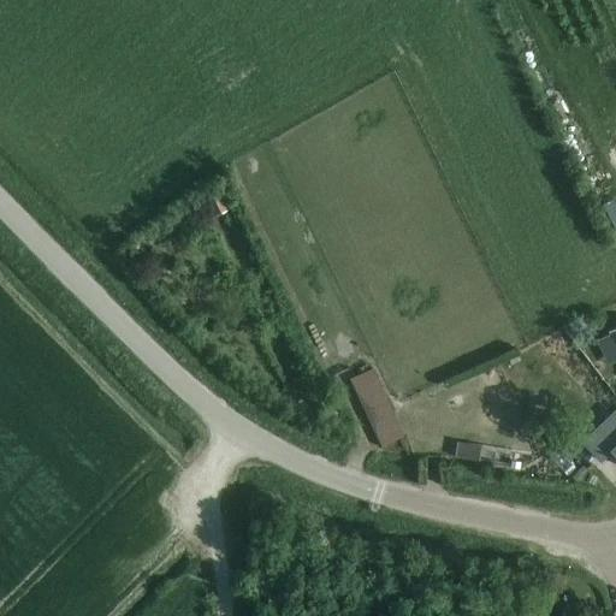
[(213,218),(234,209),(227,195),(207,203),(213,218)]
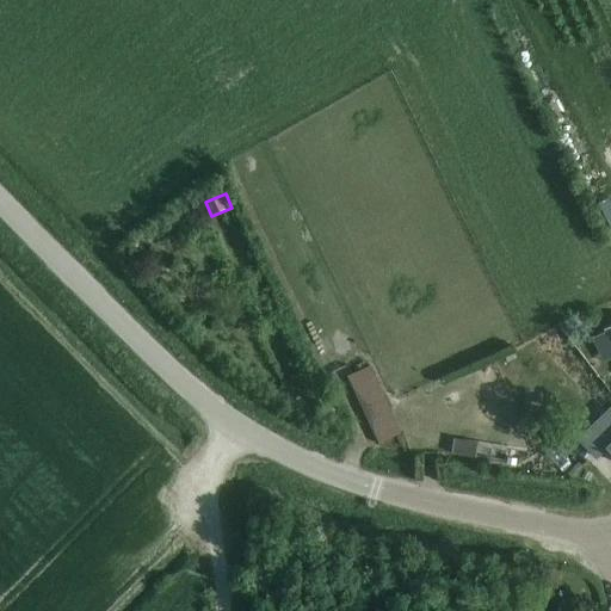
[(353,387),(374,377),(369,366),(347,376),(353,387)]
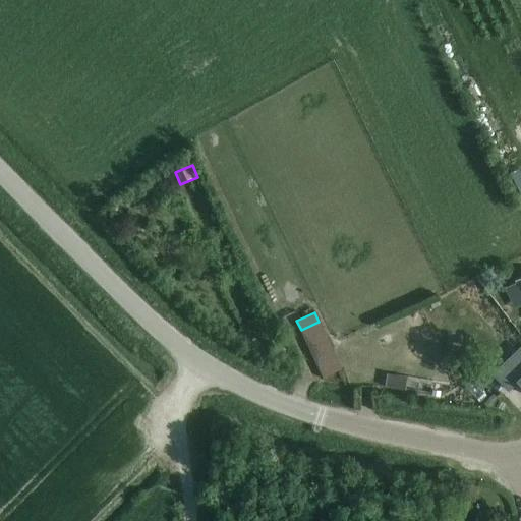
[(323,331),(319,322),(301,330),(305,339),(323,331)]
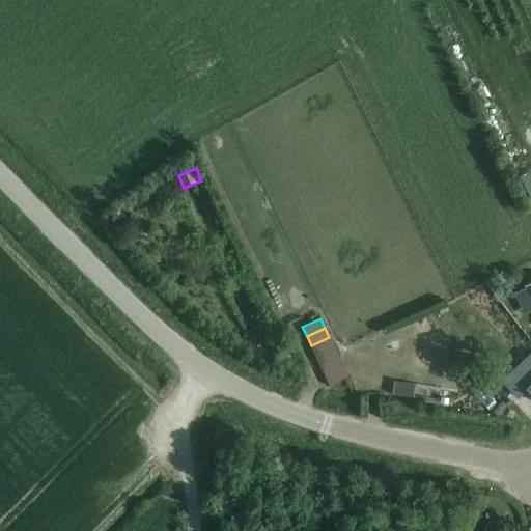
[(334,346),(329,337),(311,345),(315,355),(334,346)]
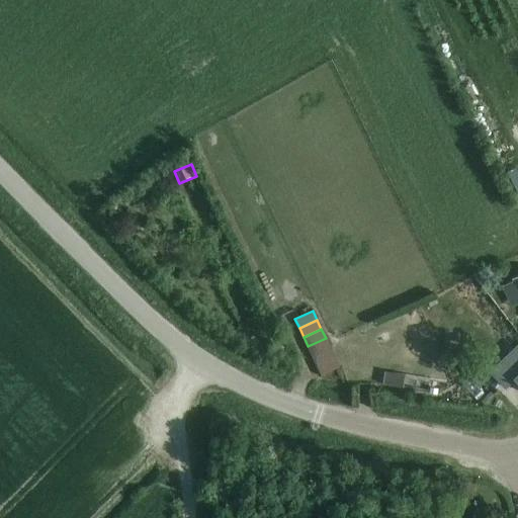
[(312,355),(330,347),(326,338),(308,346),(312,355)]
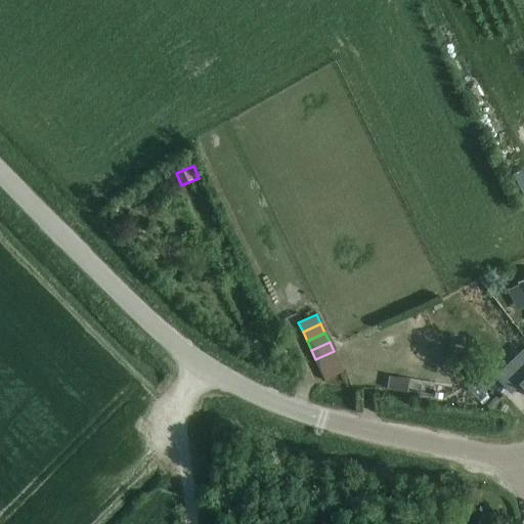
[(372,343),(360,350),(370,364),(381,357),(372,343)]
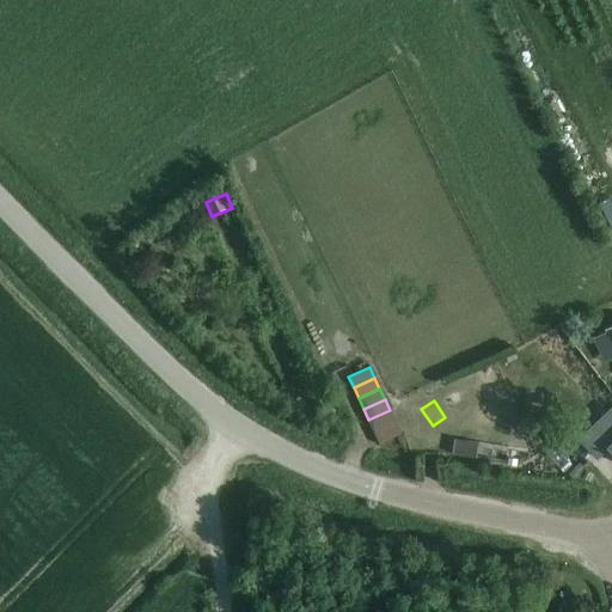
[(335,415),(320,408),(316,418),(330,426),(335,415)]
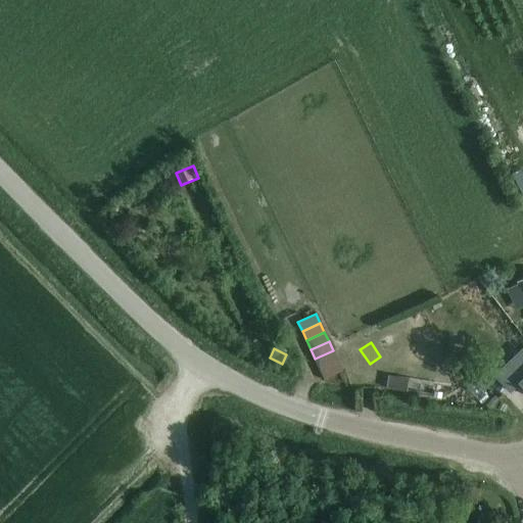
[(333,350),(315,359),(319,368),(337,360),(333,350)]
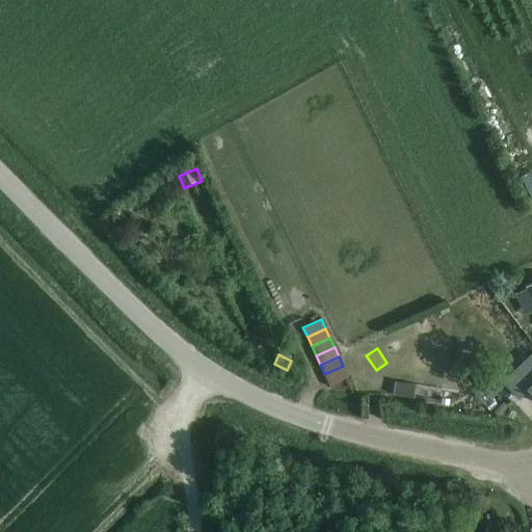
[(349,365),(363,396),(379,389),(366,357),(349,365)]
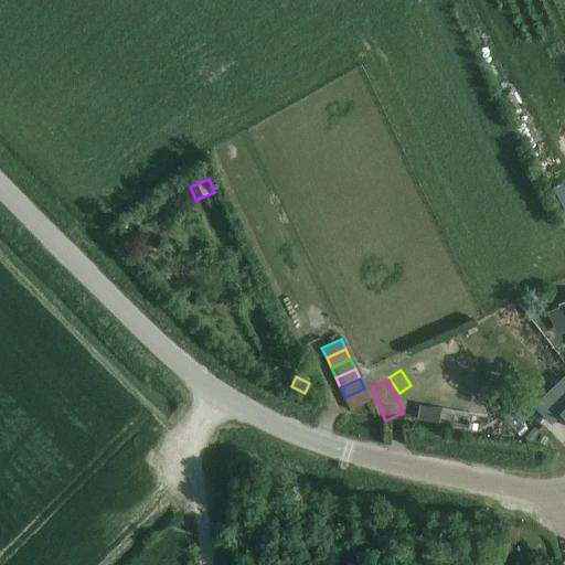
[(369,398),(364,388),(344,397),(350,407),(369,398)]
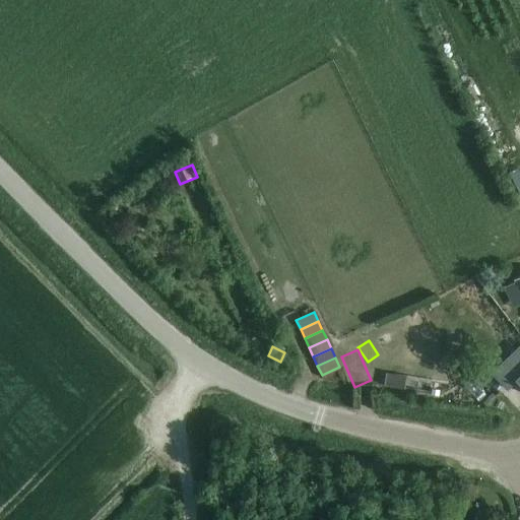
[(489,365),(482,374),(501,391),(508,384),(489,365)]
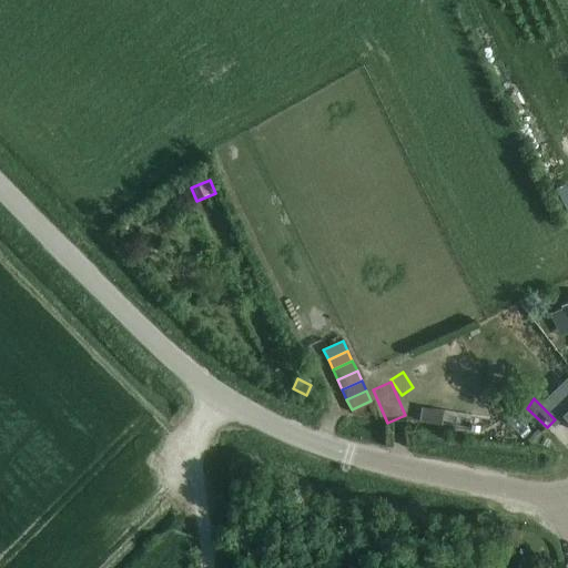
[(424,406),(421,421),(429,422),(432,408),(424,406)]
